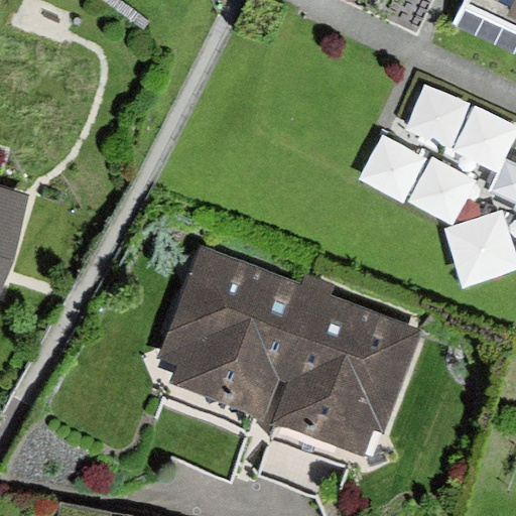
[(515,0),(464,0),(455,22),(515,50),(515,0)]
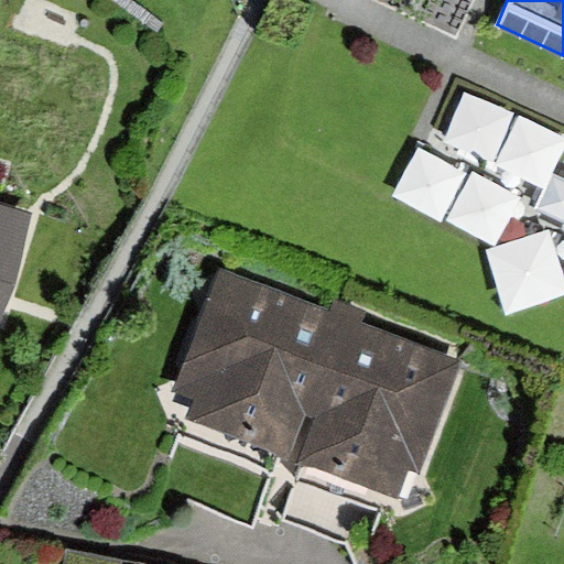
[(563,123),(464,88),(441,151),(415,142),(392,206),(510,249),(492,296),(556,320),(563,297),(563,123)]
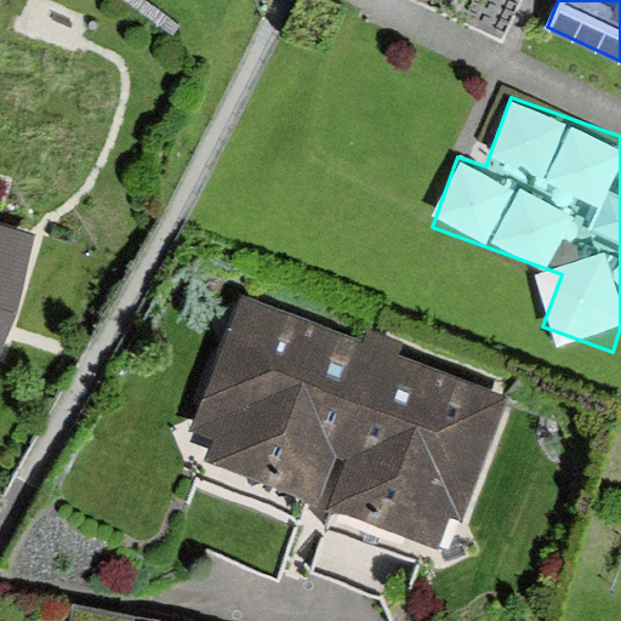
[(0,352),(36,234),(0,222),(0,352)]
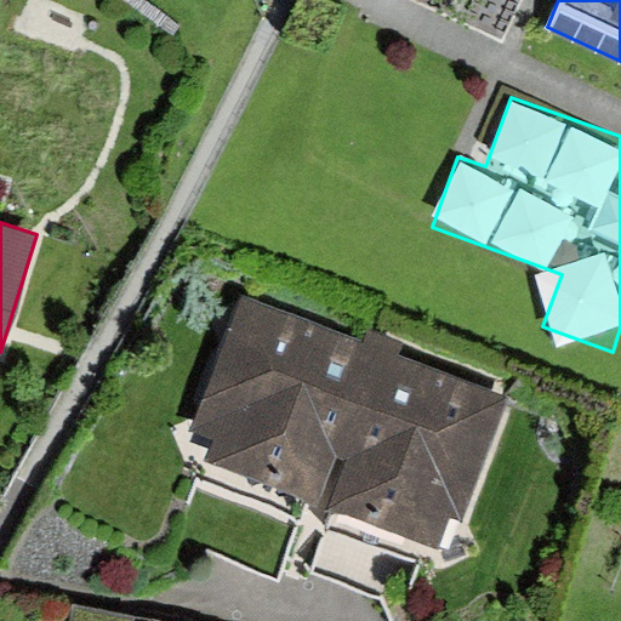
[(363,343),(244,298),(193,431),(216,439),(206,460),(314,502),(334,451),(342,455),(387,335),(368,328),(363,343)]
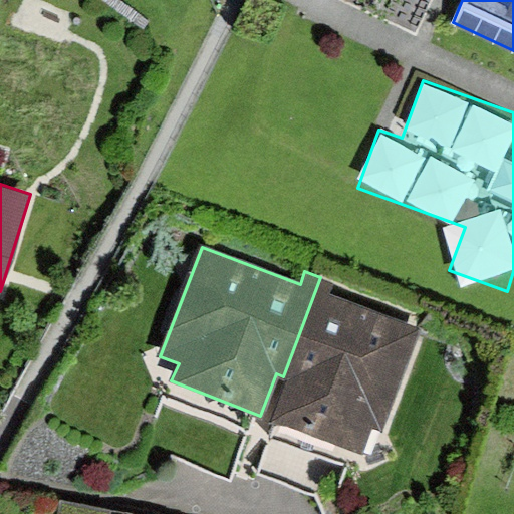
[(338,284),(320,277),(283,376),(293,380),(278,417),(354,446),(365,451),(373,429),(383,433),(423,327),(334,294),(338,284)]
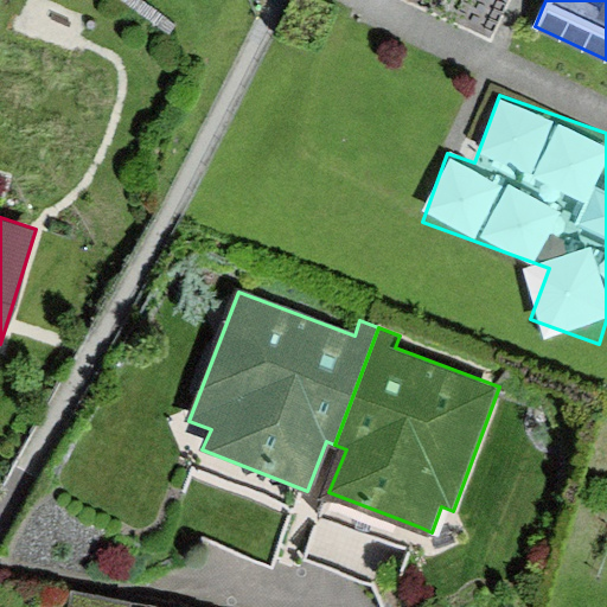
[(307,491),(202,449),(173,524),(278,566),(307,491)]
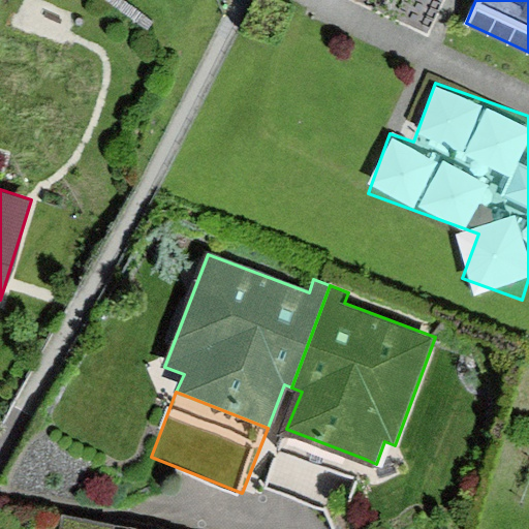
[(365,459),(286,429),(266,485),(344,515),(365,459)]
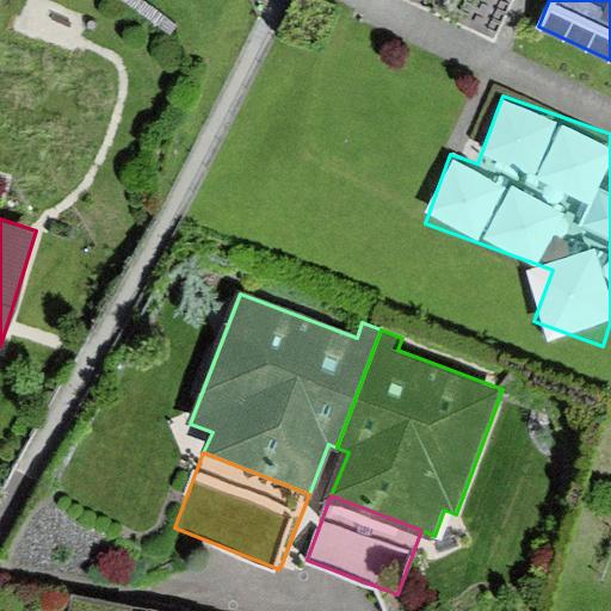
All buildings are outlined.
